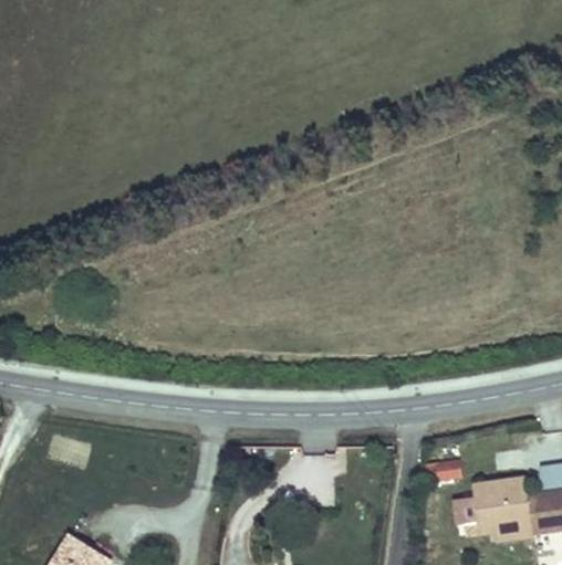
[(460,457),(428,459),(429,477),(461,474),(460,457)]
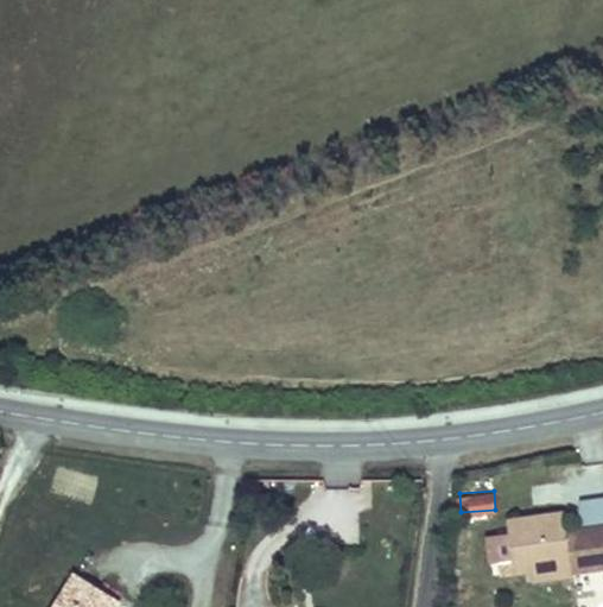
[(602,523),(602,495),(579,499),(583,525),(602,523)]
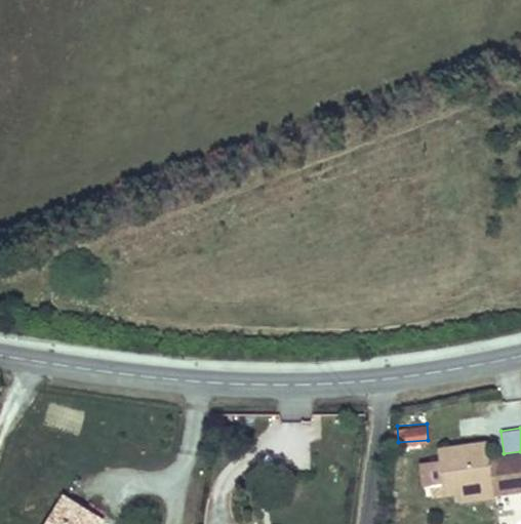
[(421,466),(424,488),(444,484),(445,495),(456,494),(492,489),(492,493),(520,488),(520,451),(504,453),(487,455),(486,445),(437,452),(438,462),(421,466)]
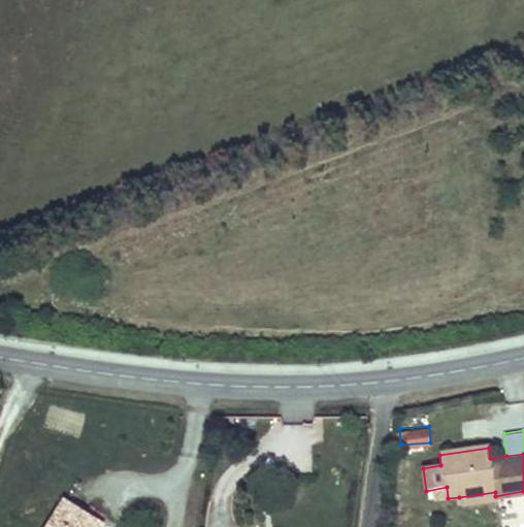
[(461,508),(497,503),(495,496),(495,492),(459,497),(461,508)]
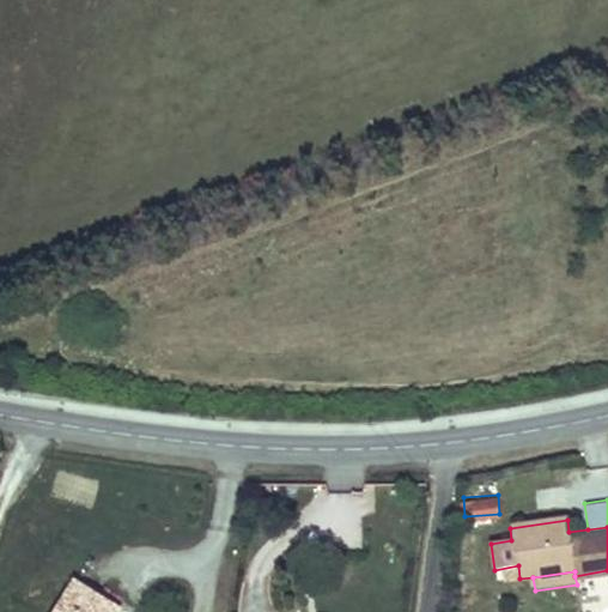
[(113,611),(117,605),(73,577),(50,611),(113,611)]
